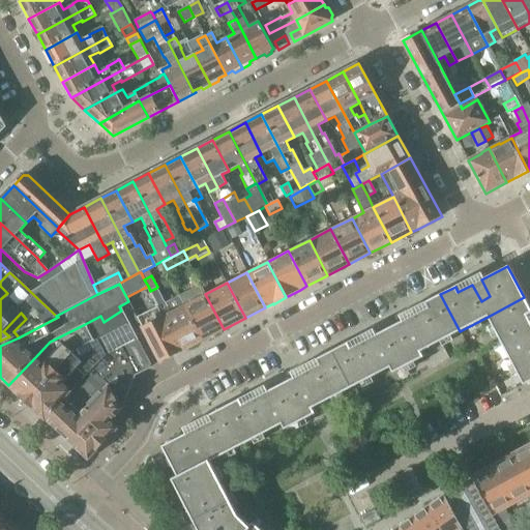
[(180,296),(203,341),(224,329),(205,294),(201,285),(179,295),(180,296)]
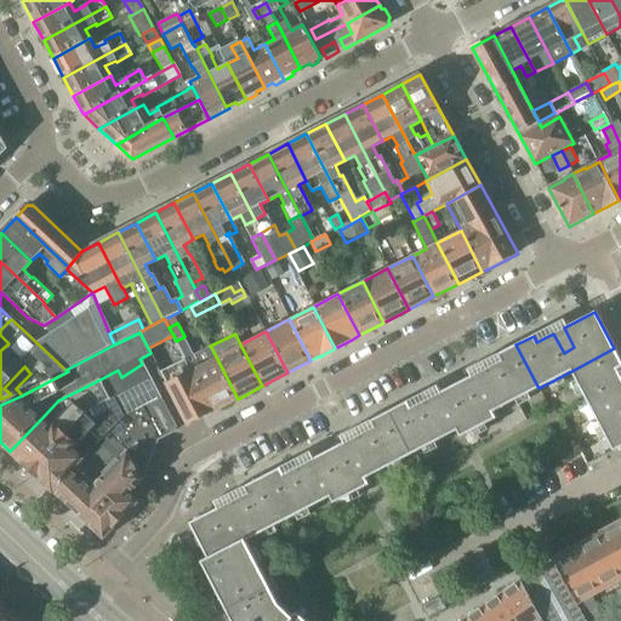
[(176,341),(186,359),(214,411),(238,399),(211,347),(194,355),(183,337),(176,341)]
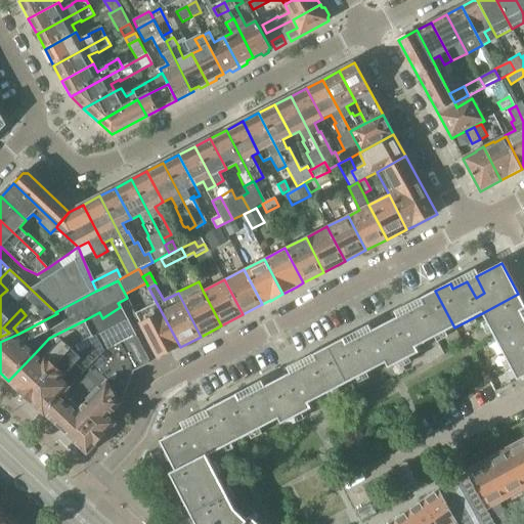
[(399,316),(386,323),(405,360),(419,353),(416,348),(454,328),(435,291),(420,299),(423,304),(408,312),(418,329),(408,334),(399,316)]
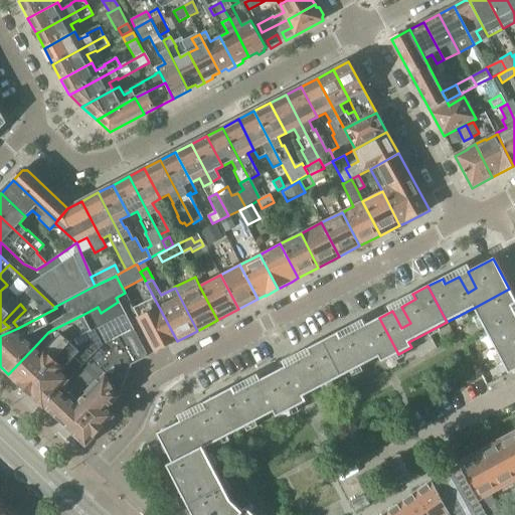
[(514,304),(514,300),(509,289),(474,308),(508,374),(514,370),(514,332),(507,337),(502,328),(514,321),(514,312),(511,306),(514,304)]
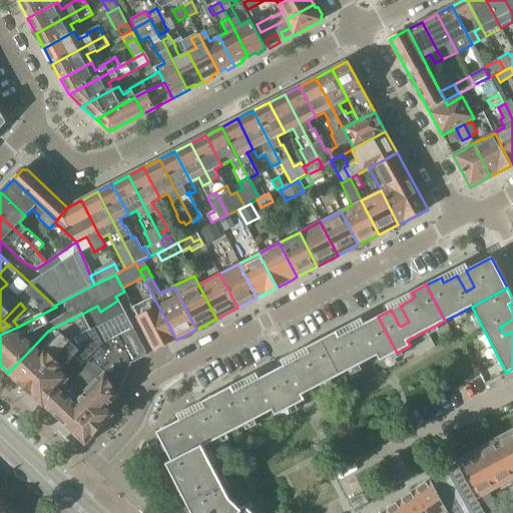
[(176,340),(153,297),(132,308),(155,351),(175,341),(175,340),(176,340)]
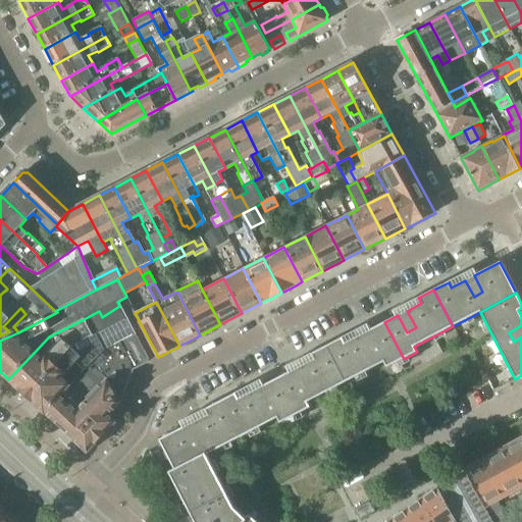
[(99,311),(84,319),(92,336),(125,317),(119,306),(102,317),(99,311)]
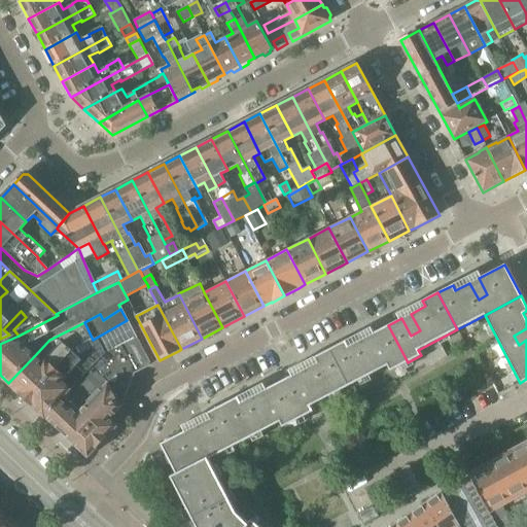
[(46,417),(75,386),(102,358),(137,340),(127,320),(93,340),(73,351),(27,400),(43,416),(43,417),(44,418),(46,417)]
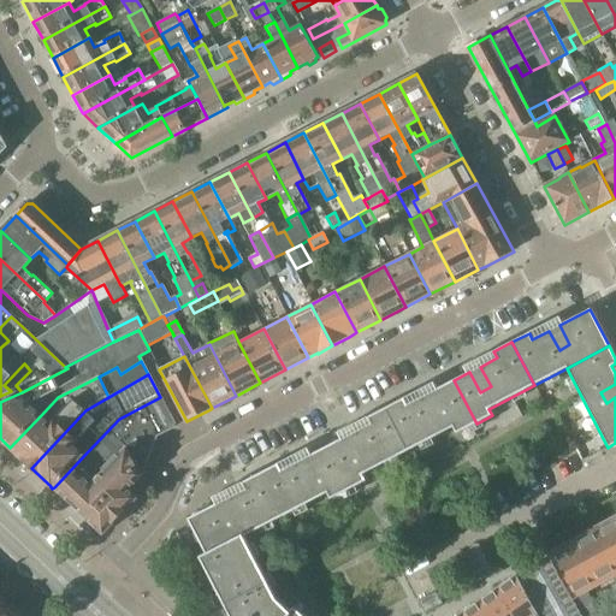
[(404,398),(386,408),(408,450),(452,427),(456,433),(477,424),(454,380),(434,391),(444,410),(433,415),(424,396),(407,404),(404,398)]
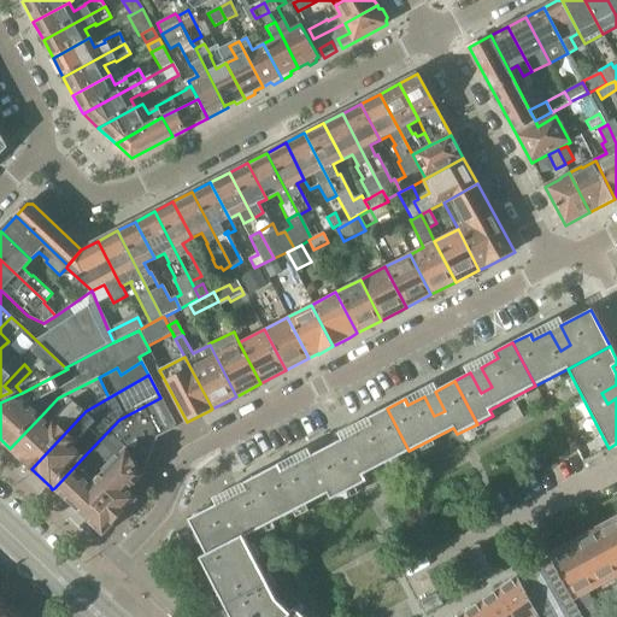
[(119,419),(88,452),(128,491),(142,477),(157,438),(176,428),(160,398),(119,419)]
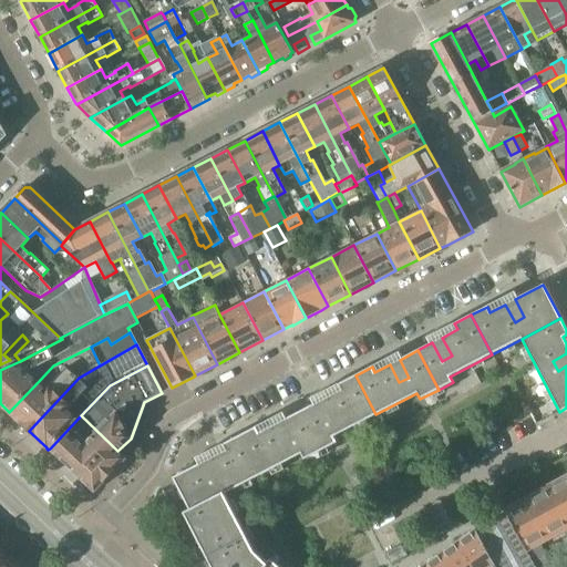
[(20,423),(29,431),(79,378),(69,369),(47,391),(38,382),(9,412),(10,413),(11,413),(21,423),(20,423)]
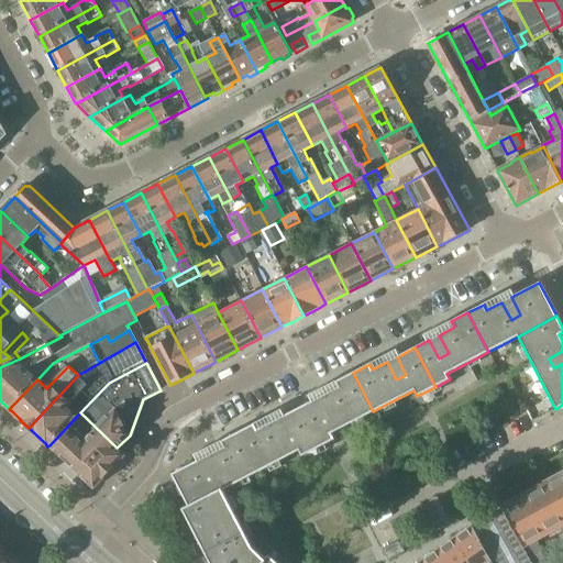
[(315,400),(300,408),(320,448),(334,440),(331,433),(373,411),(353,373),(337,382),(339,387),(324,395),(333,412),(323,418),(315,400)]
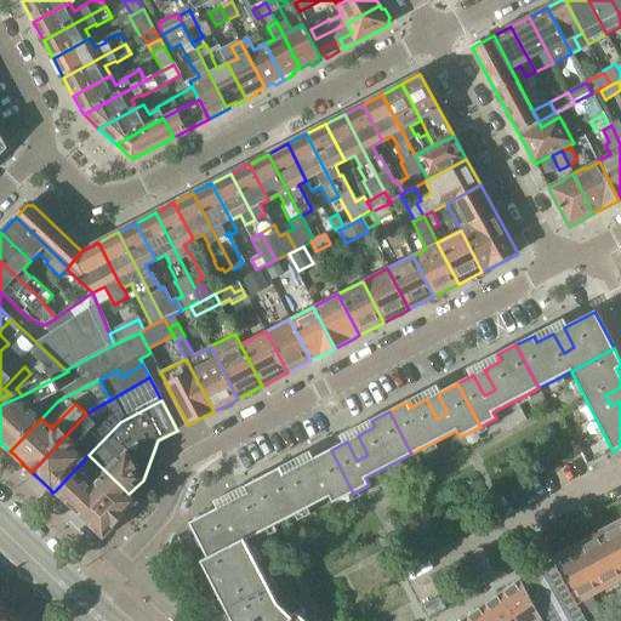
[(280,468),(262,477),(285,520),(330,497),(334,503),(353,494),(331,450),(311,460),(322,480),(311,485),(300,466),(283,474),(280,468)]
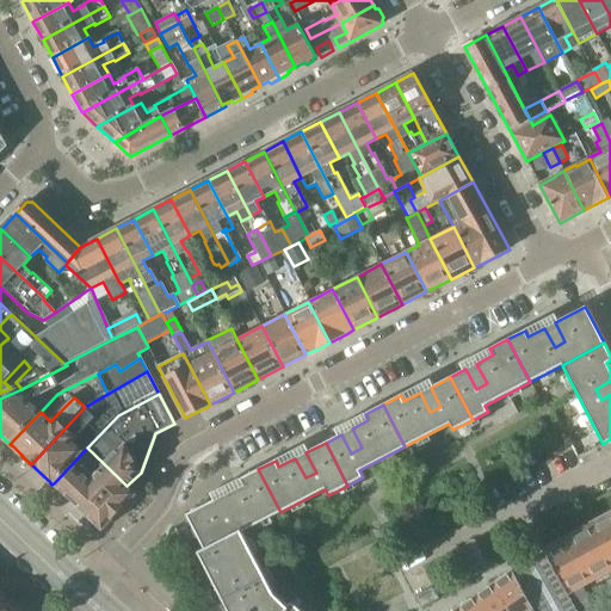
[(87,448),(54,483),(102,530),(135,494),(127,486),(87,448)]
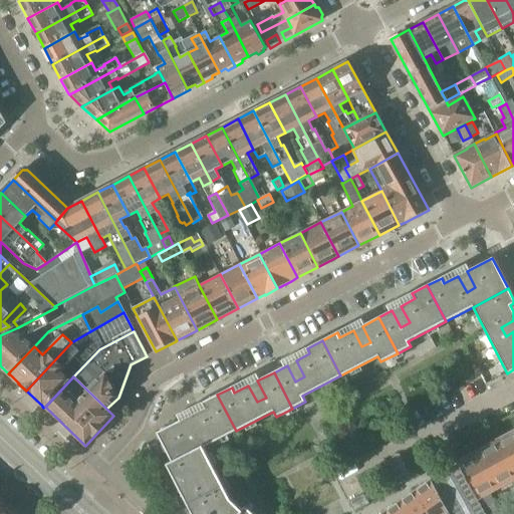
[(157,433),(172,462),(173,463),(203,448),(236,431),(217,395),(202,403),(205,408),(191,416),(200,432),(191,436),(182,420),(157,433)]
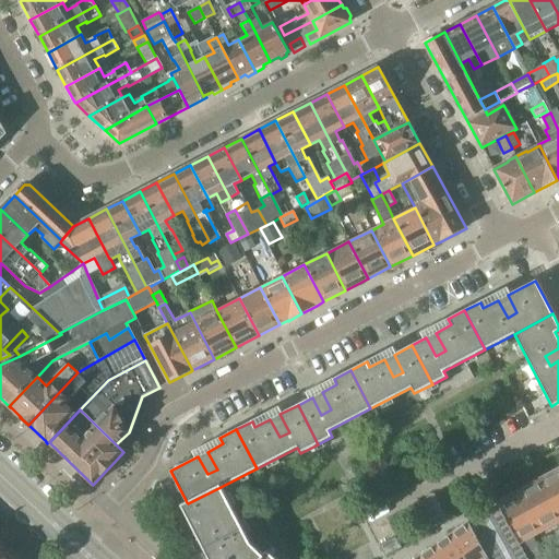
[(558,468),(497,503),(499,508),(519,545),(534,536),(558,522),(558,468)]
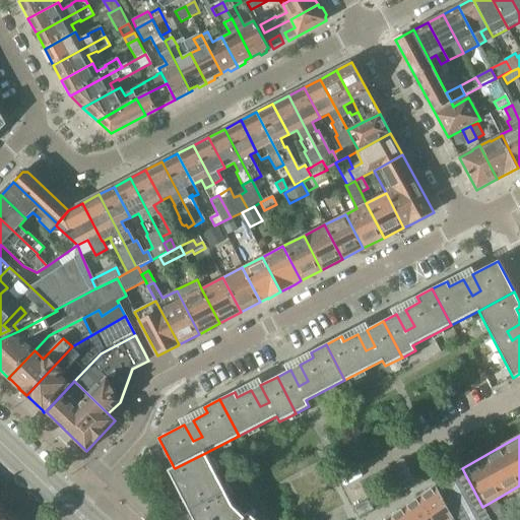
[(169,470),(194,519),(205,519),(233,506),(205,453),(175,468),(174,467),(169,470)]
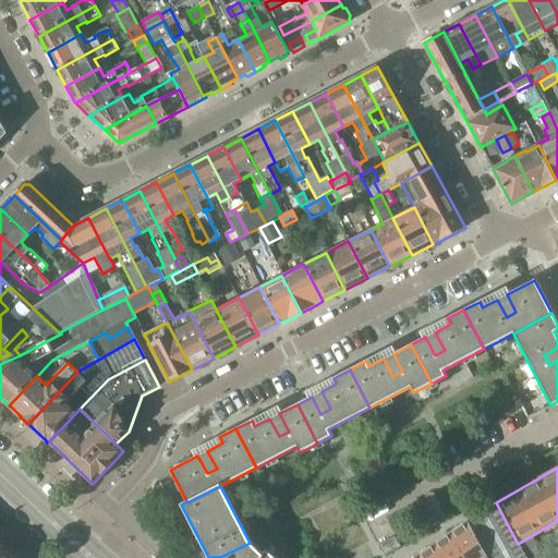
[(498,507),(469,522),(471,526),(487,557),(525,557),(518,544),(498,507)]
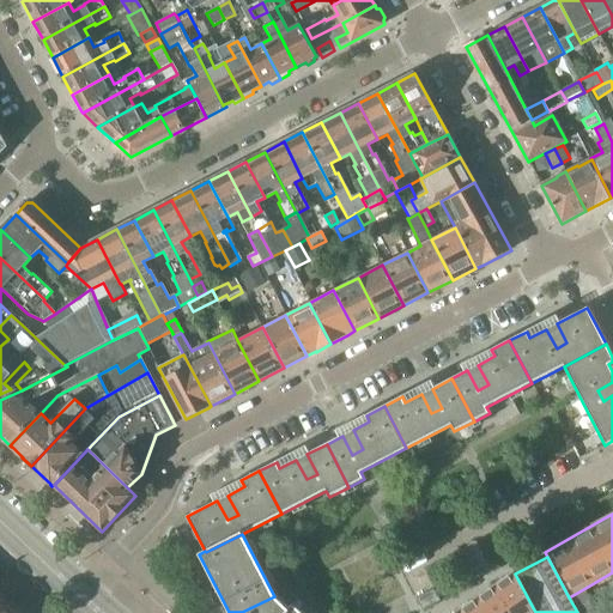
[(514,574),(493,587),(510,612),(535,612),(517,578),(515,574),(514,574)]
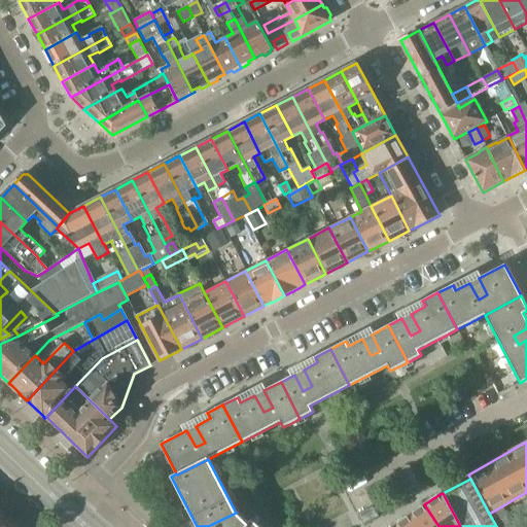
[(438,526),(424,504),(409,515),(417,526),(438,526)]
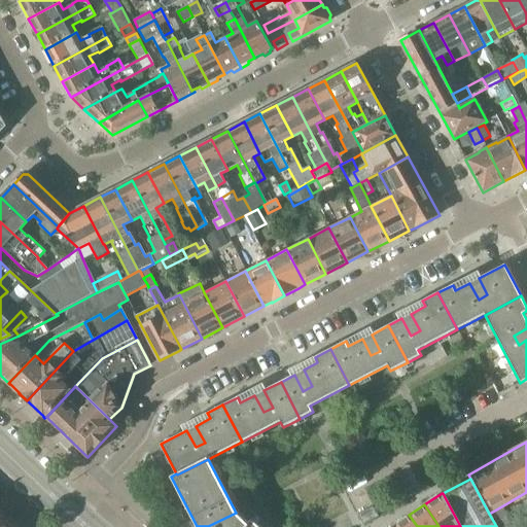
[(489,514),(496,526),(510,526),(505,519),(510,517),(503,505),(489,514)]
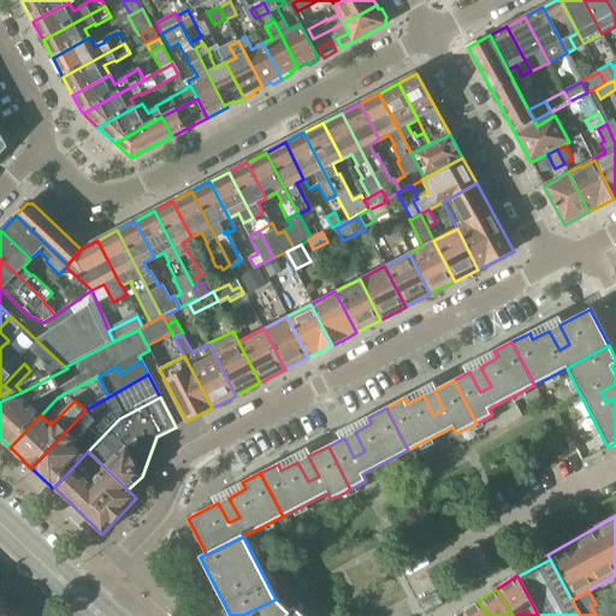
[(418,602),(425,614),(442,604),(436,592),(418,602)]
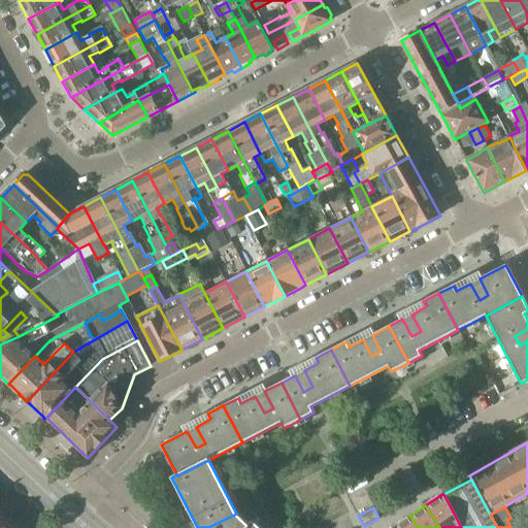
[(236,514),(208,527),(259,527),(252,521),(248,525),(236,514)]
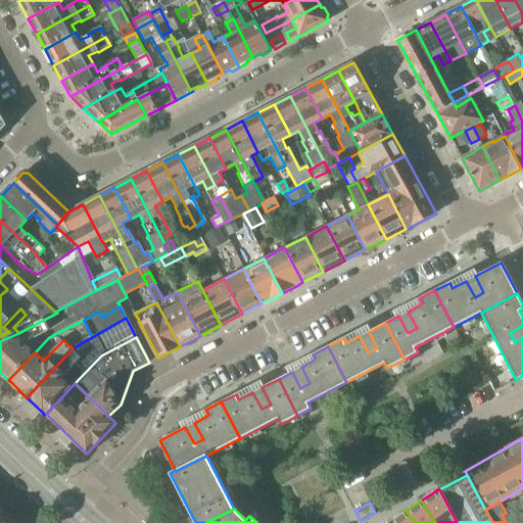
[(414,522),(406,511),(390,521),(391,522),(414,522)]
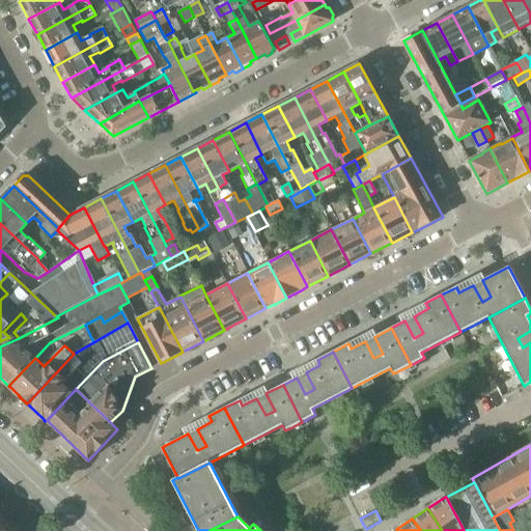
[(0,530),(10,530),(0,521),(0,530)]
